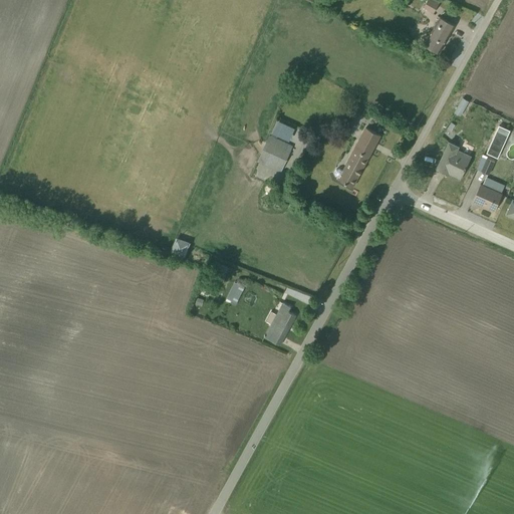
[(427,0),(423,8),(432,14),(440,0),(427,0)]
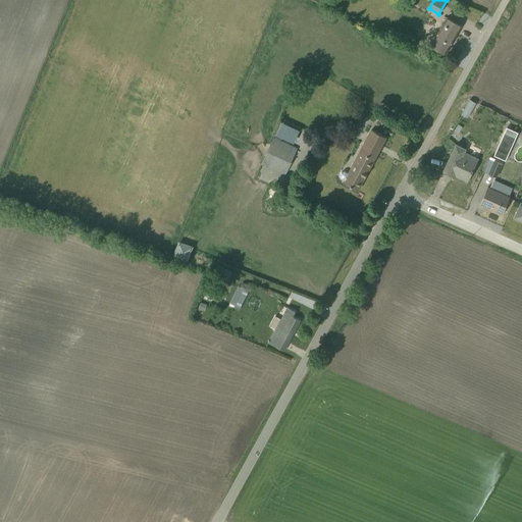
[(461,25),(446,16),(428,45),(445,54),(461,25)]
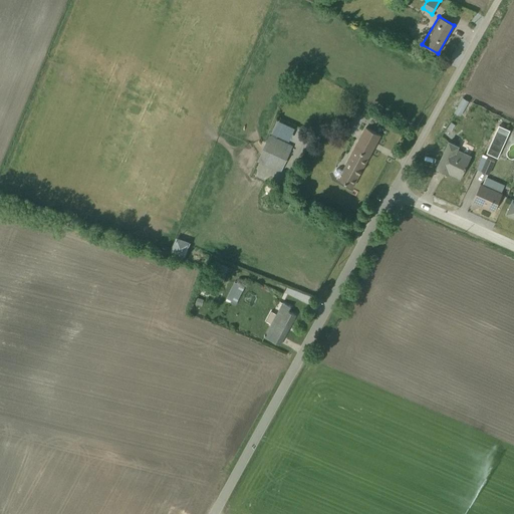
[(461,115),(469,102),(463,99),(456,112),(461,115)]
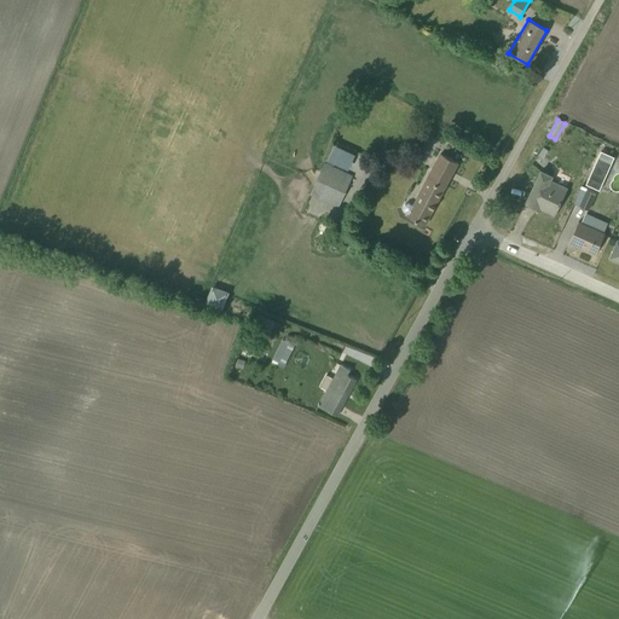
[(426,225),(458,163),(439,152),(411,206),(408,203),(404,204),(401,208),(403,212),(408,213),(406,215),(426,225)]
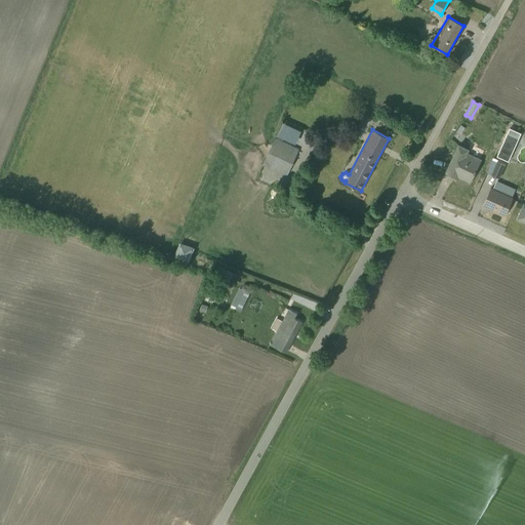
[(524,131),(514,131),(513,144),(523,144),(524,131)]
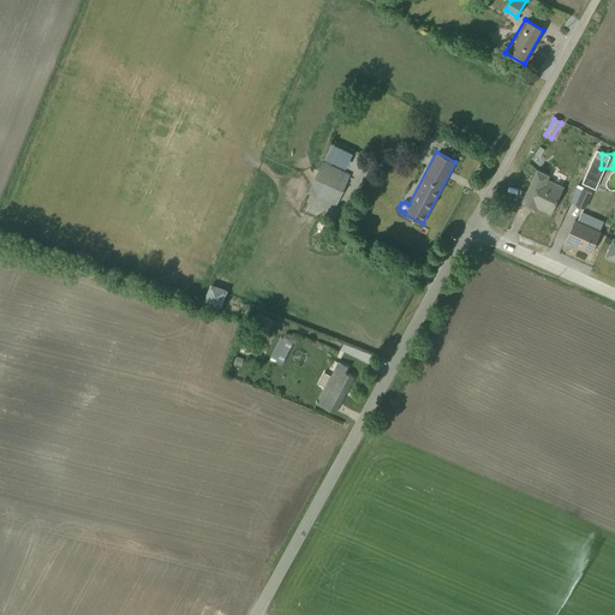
[(335,207),(350,174),(323,162),(309,195),(335,207)]
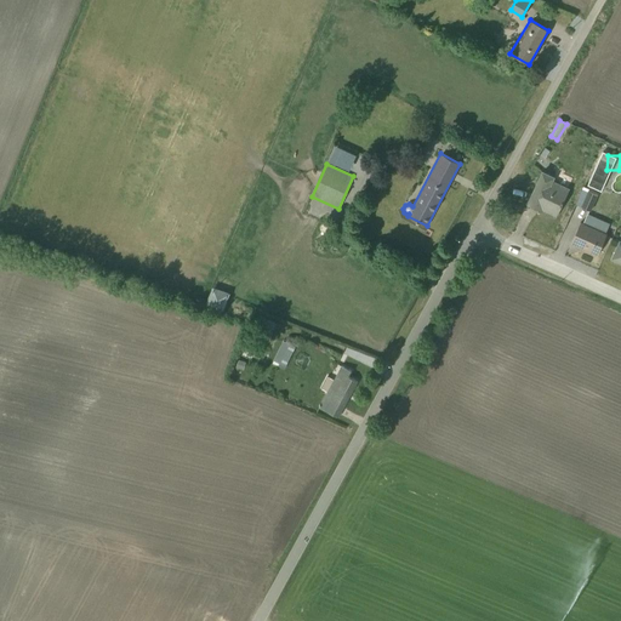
[(541,171),(527,203),(556,216),(569,188),(552,181),(553,177),(541,171)]
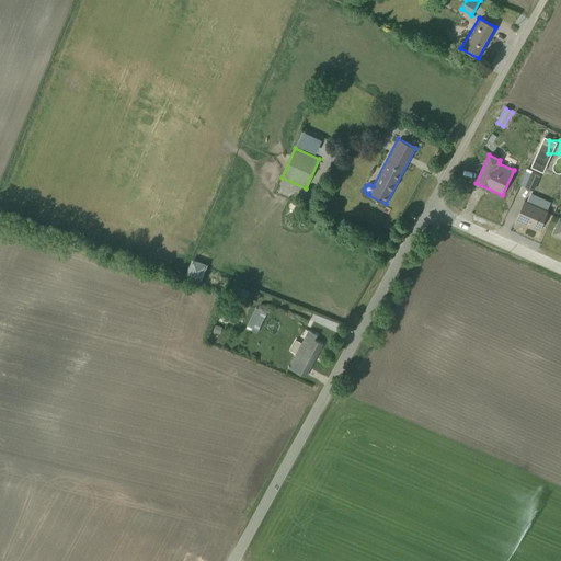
[(531,191),(539,175),(526,169),(519,185),(531,191)]
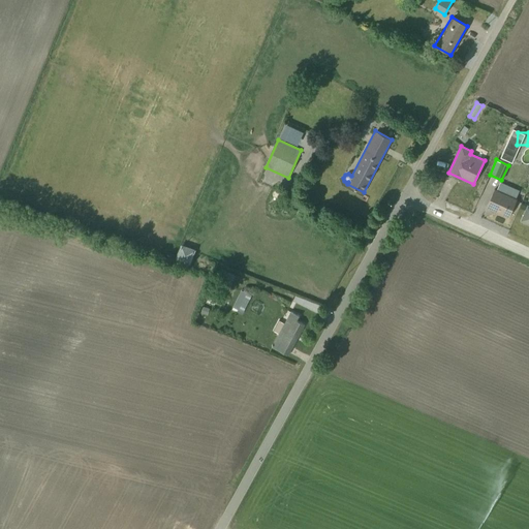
[(494,189),(486,207),(508,217),(517,198),(516,198),(520,190),(500,182),(497,190),(494,189)]
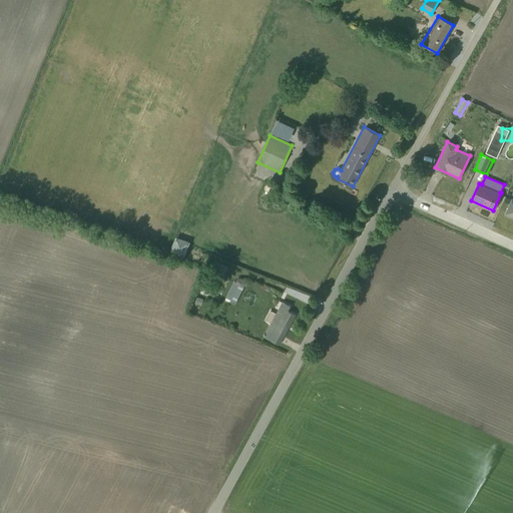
[(174,235),(169,250),(185,257),(191,241),(174,235)]
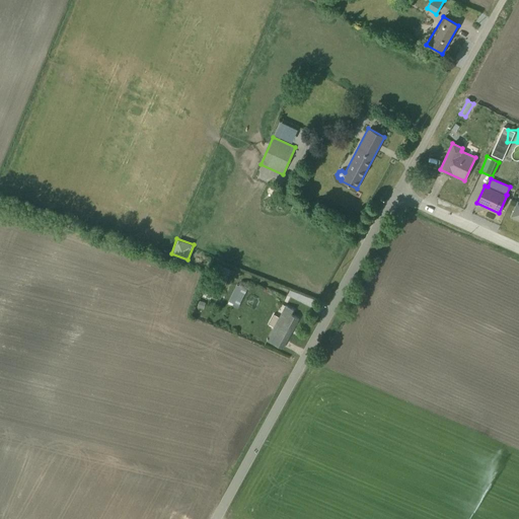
[(223,268),(215,289),(223,292),(232,272),(223,268)]
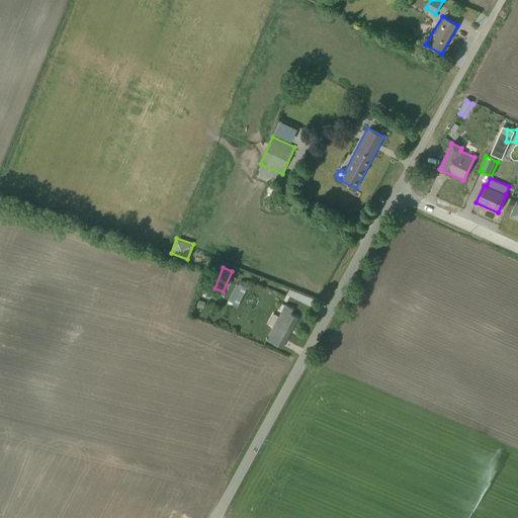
[(230,298),(241,301),(245,286),(234,283),(230,298)]
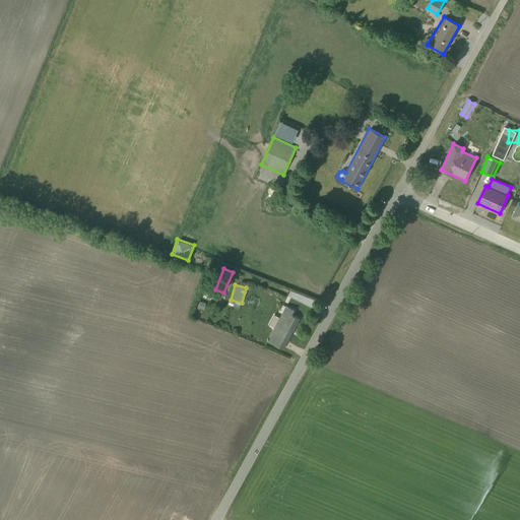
[(295,311),(285,306),(266,340),(282,349),(299,319),(291,315),(295,311)]
